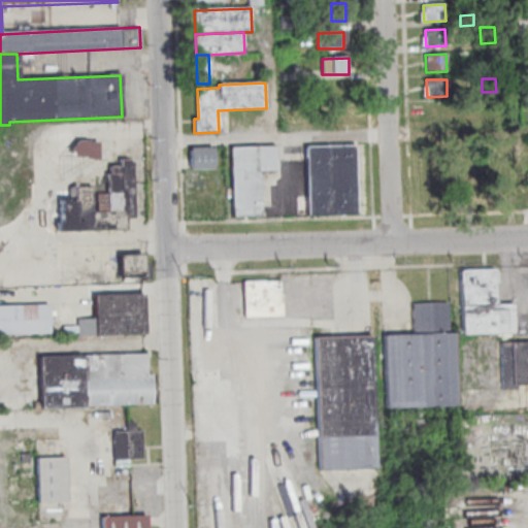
[(307,216),(305,147),(355,146),(357,215),(307,216)]
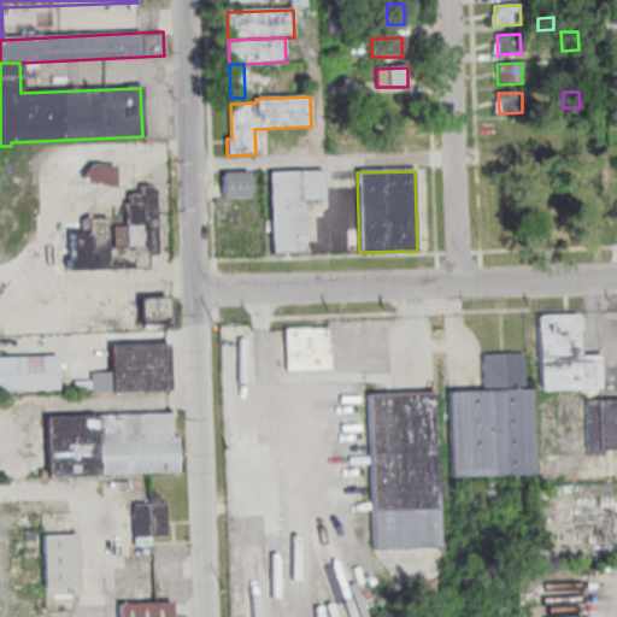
[(323,200),(304,201),(305,253),(272,254),(269,174),(322,172),(323,200)]
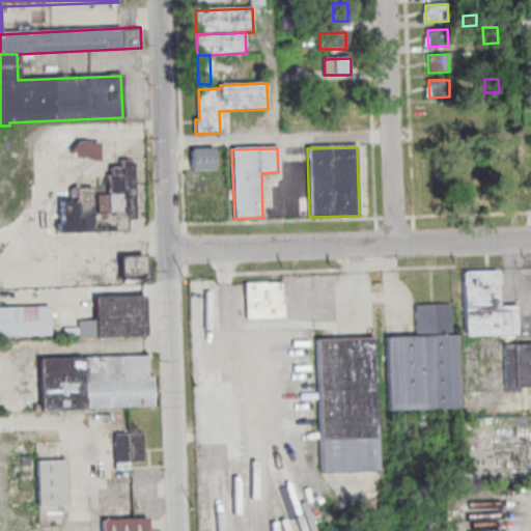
[(190,150),(213,149),(214,171),(191,171),(190,150)]
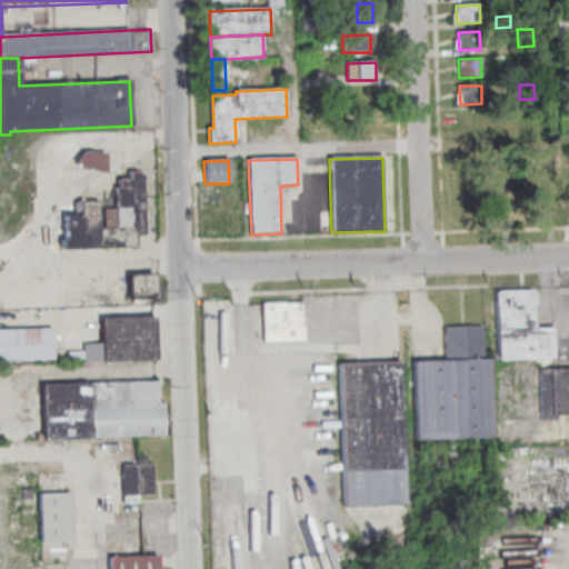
[(62,250),(137,248),(137,237),(143,236),(141,175),(136,172),(129,172),(129,179),(118,179),(118,188),(115,188),(116,209),(100,209),(100,202),(82,202),(82,219),(66,219),(67,241),(62,241),(62,250)]
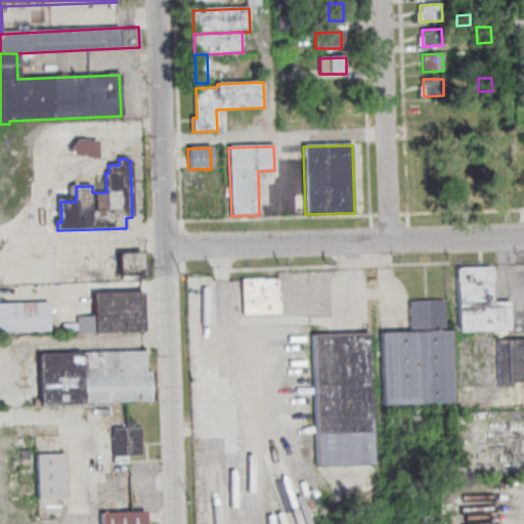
[(139,254),(140,274),(118,275),(117,255),(139,254)]
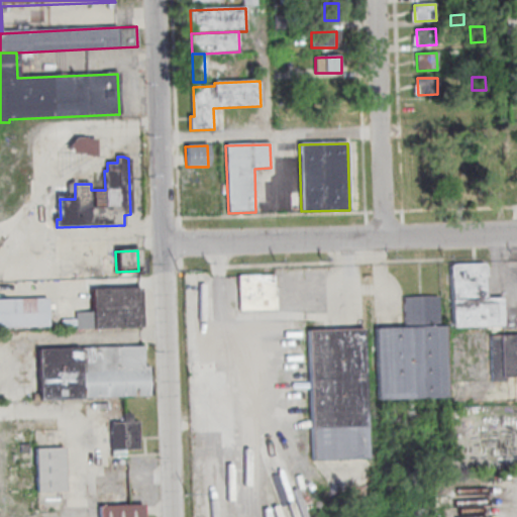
[(451,300),(450,269),(450,268),(450,267),(451,266),(453,266),(482,265),(483,265),(484,266),(485,266),(485,267),(486,299),(451,300)]
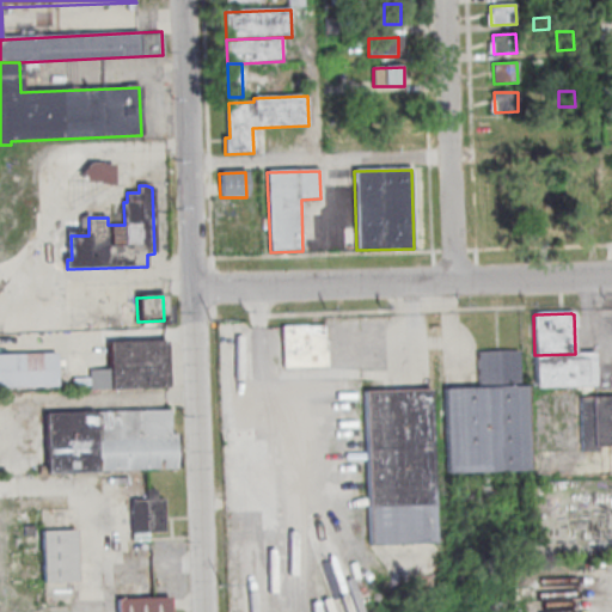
[(281,326),(283,369),(326,368),(324,325),(281,326)]
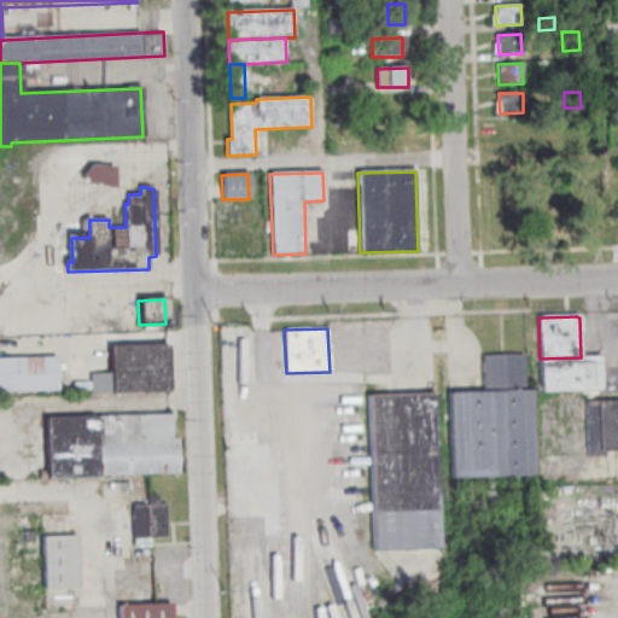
[(109,347),(167,344),(169,391),(93,395),(92,374),(110,373),(109,347)]
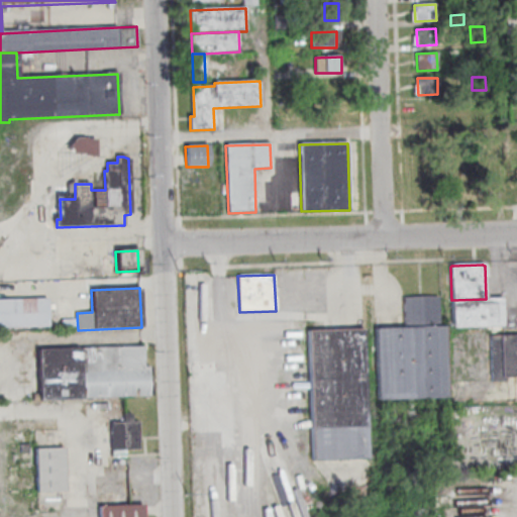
[(376,329),(404,328),(404,299),(438,298),(439,328),(445,327),(446,399),(377,401),(376,329)]
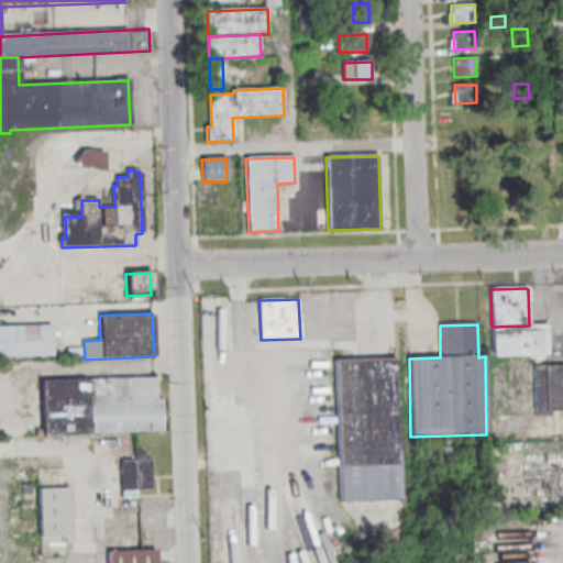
[(492,327),(493,359),(548,356),(547,324),(529,326),(492,327)]
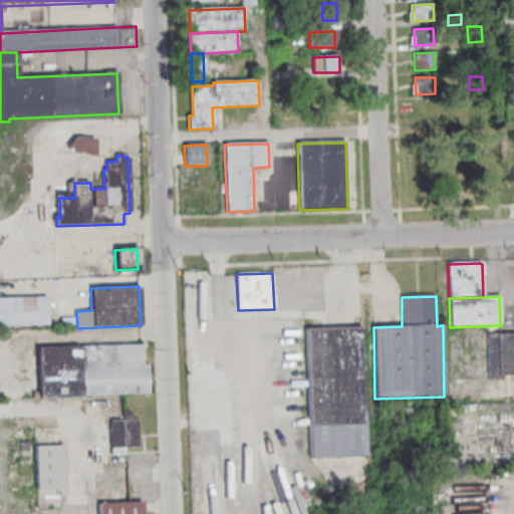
[(0,299),(0,326),(48,325),(48,298),(0,299)]
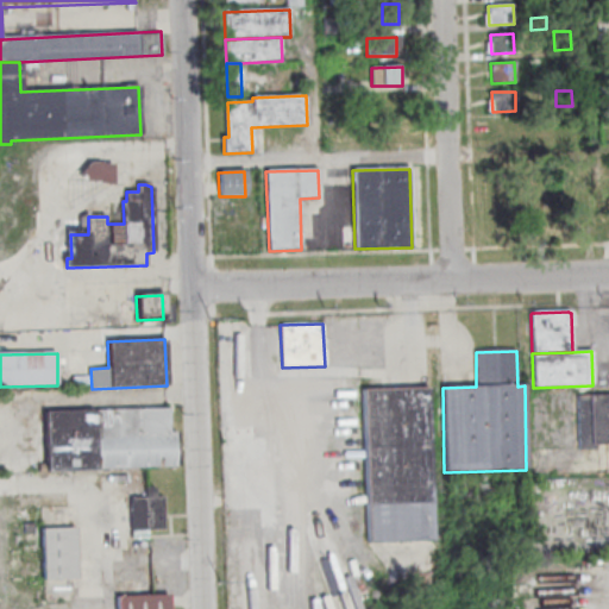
[(428,388),(434,542),(369,545),(363,390),(428,388)]
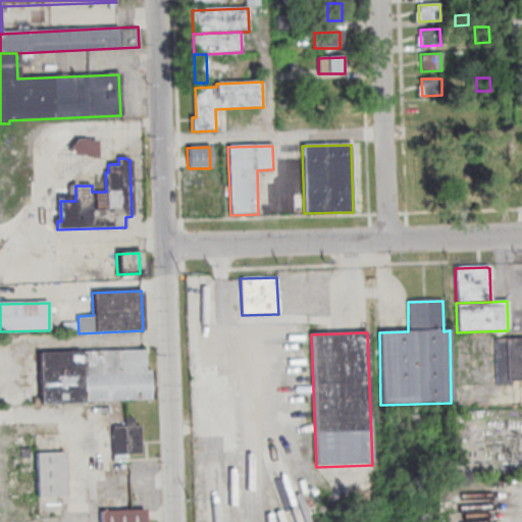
[(521,337),(506,338),(507,382),(521,381),(521,337)]
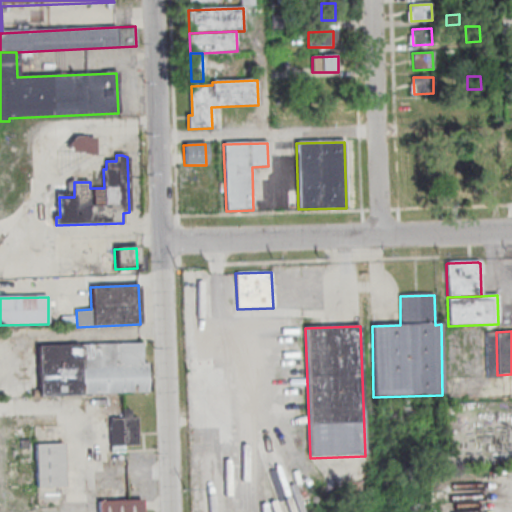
[(39,397),(36,347),(142,342),(143,364),(148,364),(149,392),(39,397)]
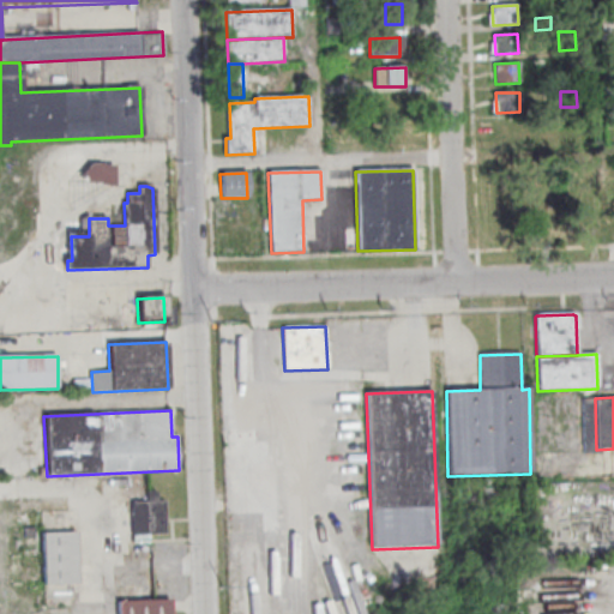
[(131,503),(146,503),(146,492),(157,492),(157,503),(164,503),(164,535),(132,536),(131,503)]
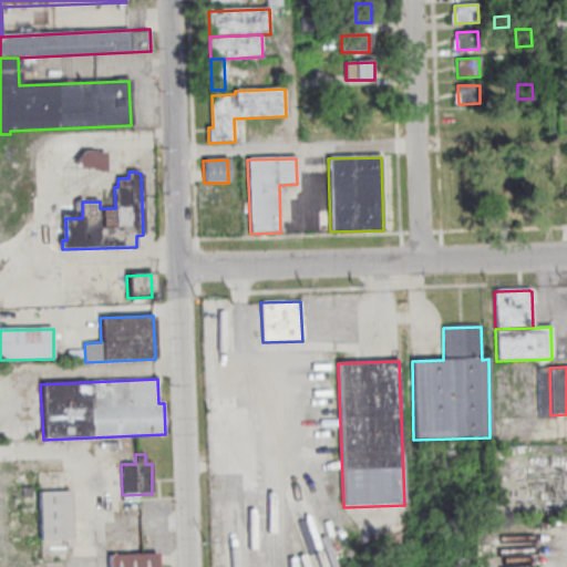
[(70,492),(71,540),(40,542),(39,493),(70,492)]
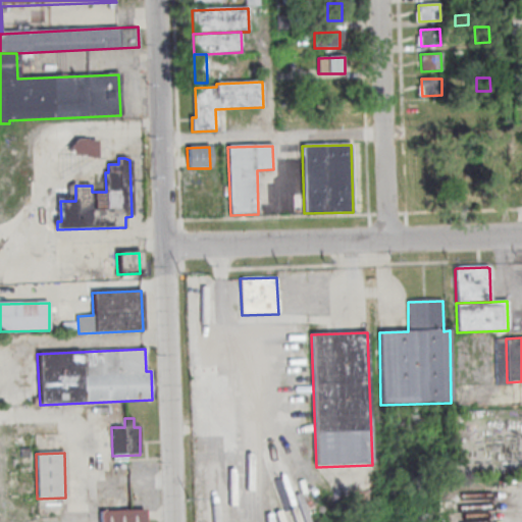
[(100,521),(100,512),(146,511),(146,521),(100,521)]
